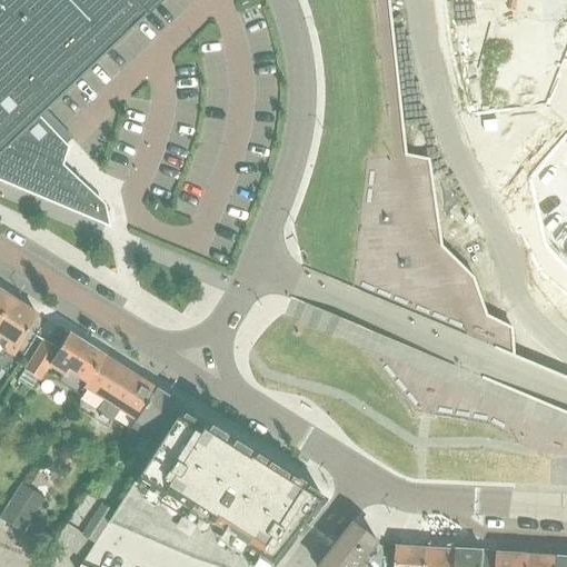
[(0,0),(0,176),(108,222),(103,204),(61,165),(65,155),(67,146),(39,117),(47,109),(161,0),(0,0)]
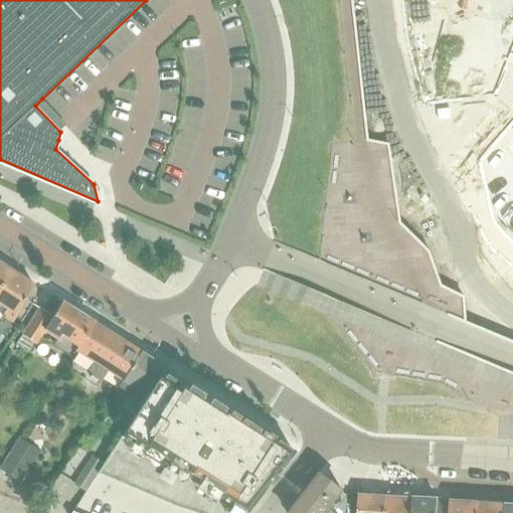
[(430,0),(437,52),(511,43),(505,0),(430,0)]
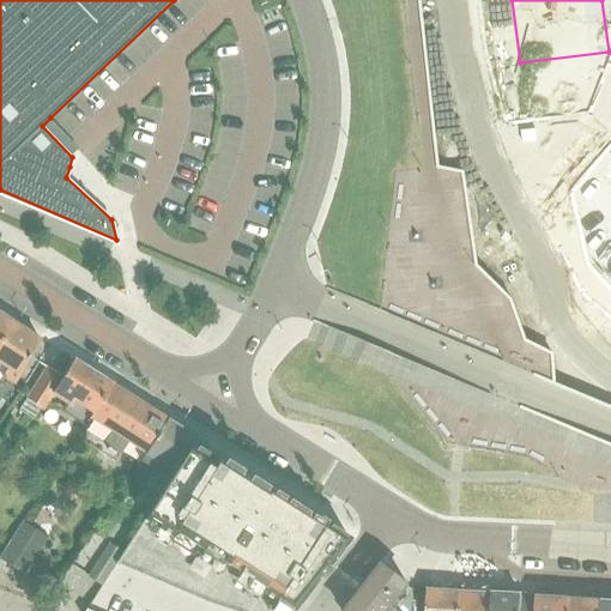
[(0,340),(14,320),(0,310),(0,340)]
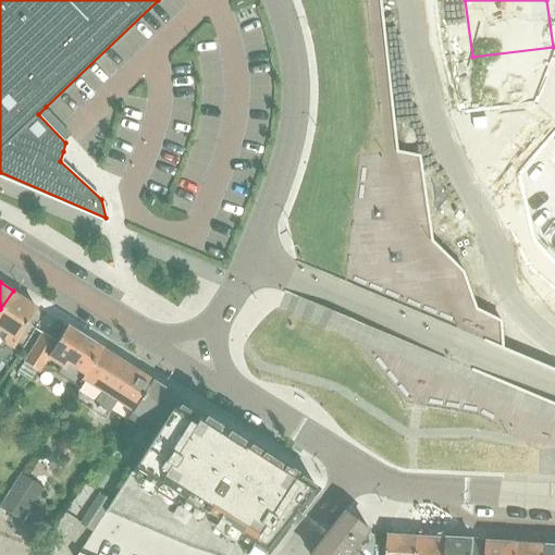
[(13,291),(0,309),(0,327),(8,332),(3,340),(14,347),(24,332),(22,331),(37,306),(13,291)]
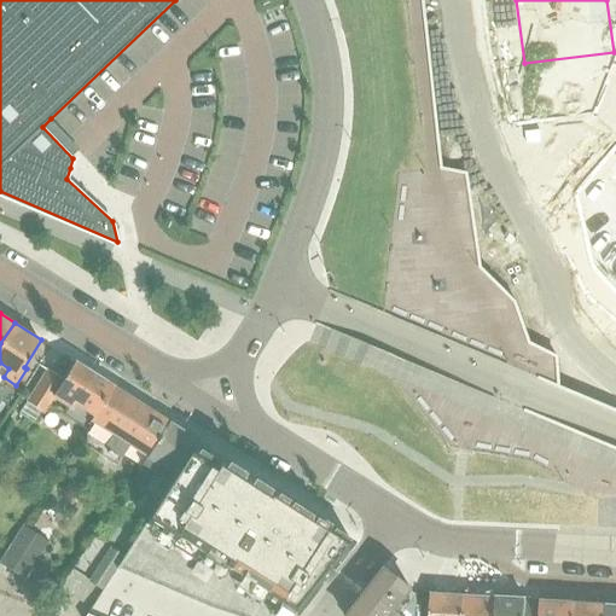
[(91,419),(114,384),(75,361),(64,378),(48,368),(21,413),(35,422),(42,411),(44,411),(53,395),(71,406),(65,414),(86,426),(91,419)]
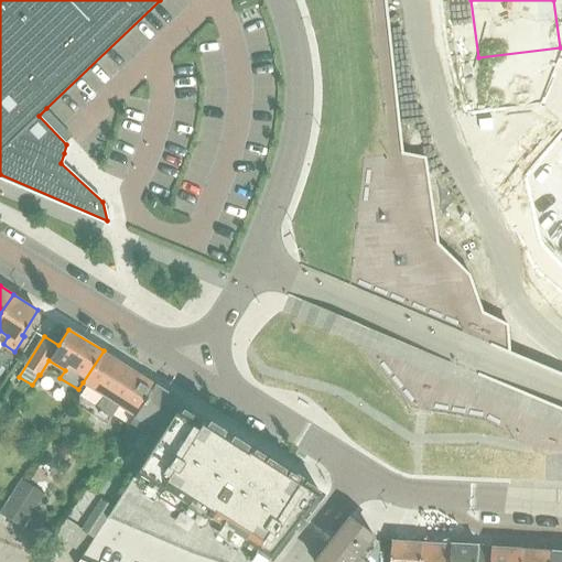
[(153,384),(104,350),(83,382),(106,398),(94,417),(106,423),(118,404),(133,414),(153,384)]
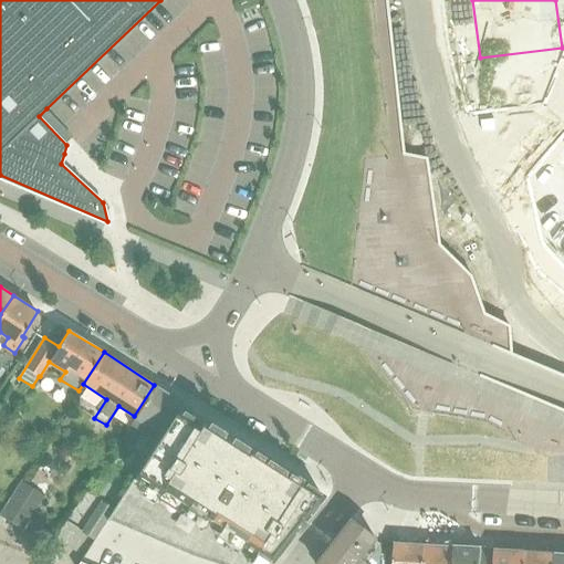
[(154,385),(134,416),(121,437),(132,444),(141,429),(142,430),(146,424),(160,434),(177,407),(181,401),(154,385)]
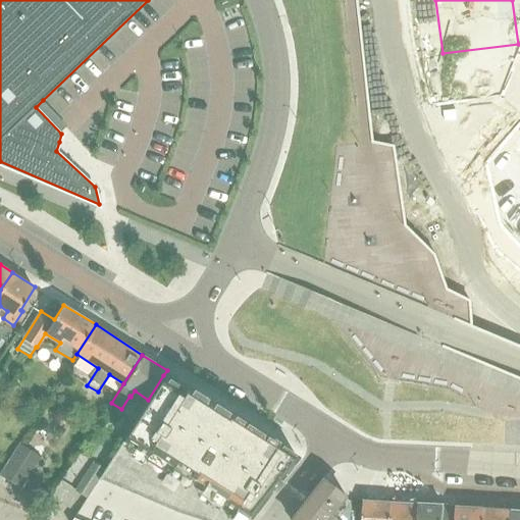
[(99,478),(100,478),(101,478),(176,511),(203,519),(248,519),(258,508),(255,505),(263,495),(266,497),(299,457),(269,438),(270,437),(230,412),(229,413),(187,385),(185,388),(163,375),(148,400),(150,401),(99,478)]
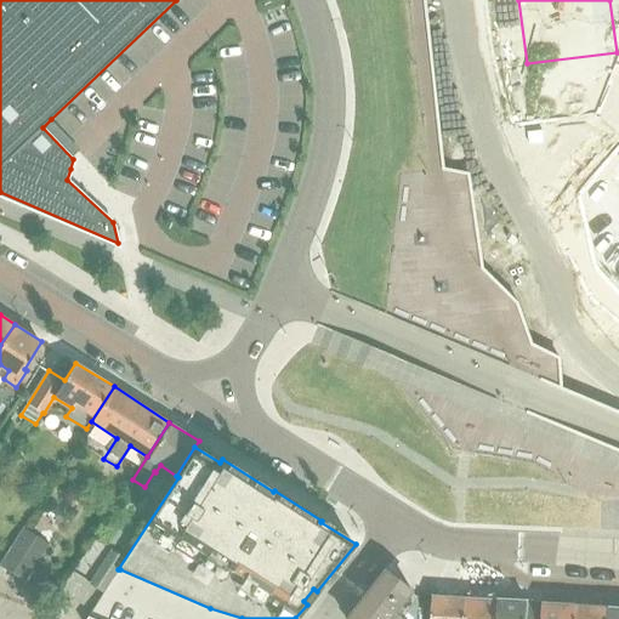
[(49,543),(24,528),(1,564),(26,579),(49,543)]
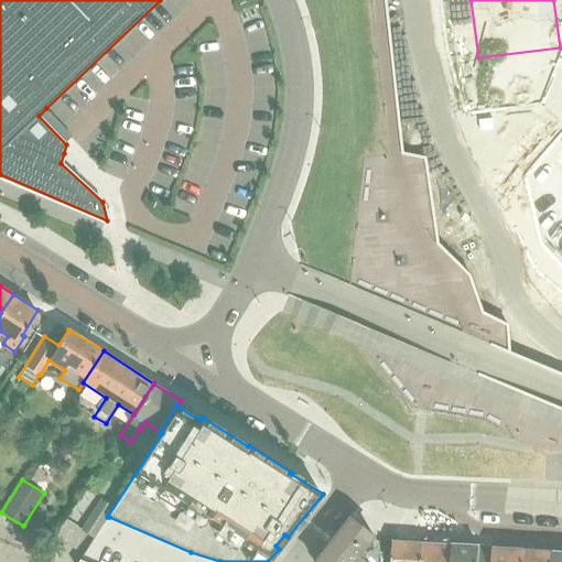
[(95,535),(114,506),(101,498),(83,527),(95,535)]
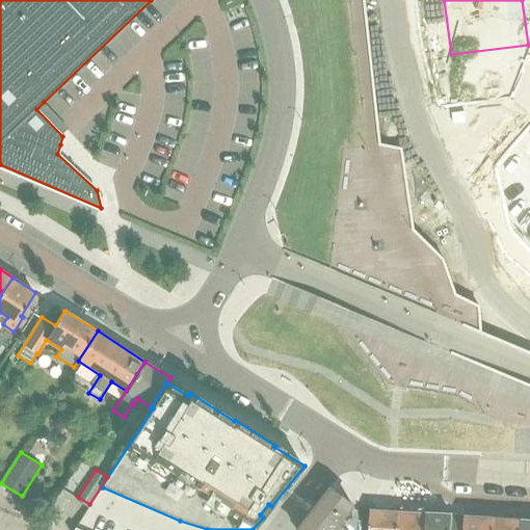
[(337,529),(355,505),(334,489),(301,529),(337,529)]
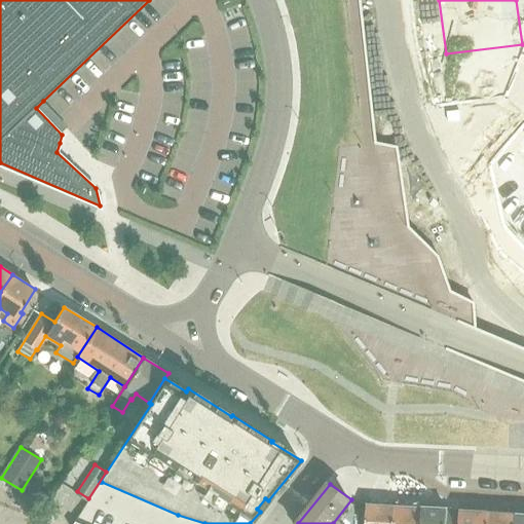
[(368,506),(367,523),(396,523),(397,507),(368,506)]
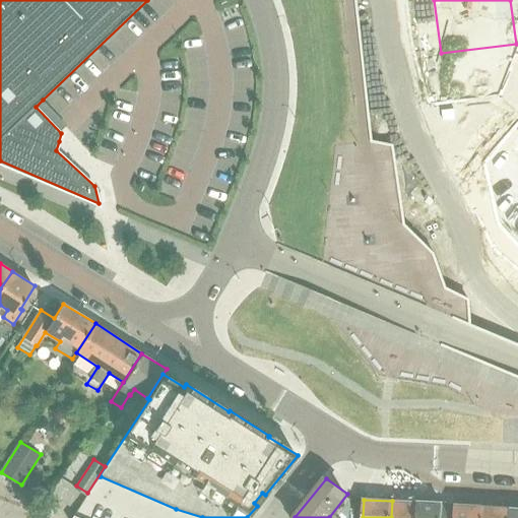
[(392,501),(391,517),(418,517),(421,503),(392,501)]
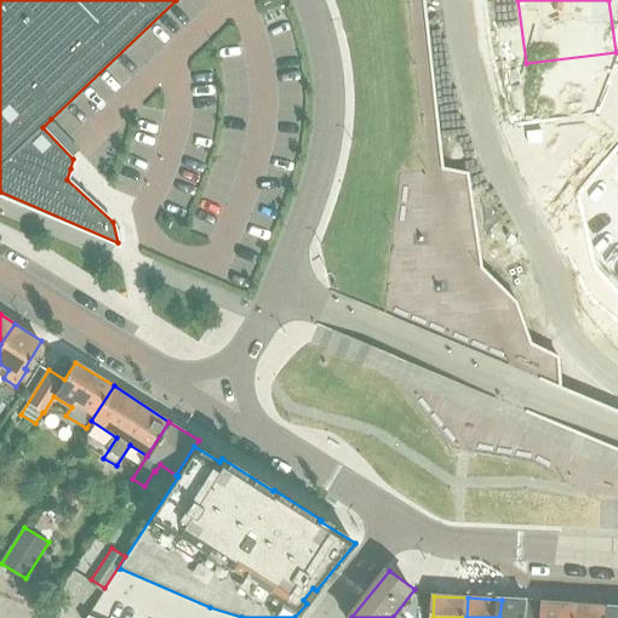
[(502,600),(499,617),(543,617),(544,602),(502,600)]
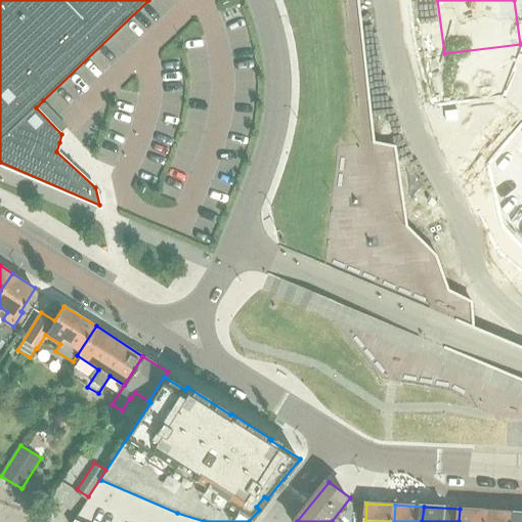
[(486,521),(487,510),(460,509),(459,521),(486,521)]
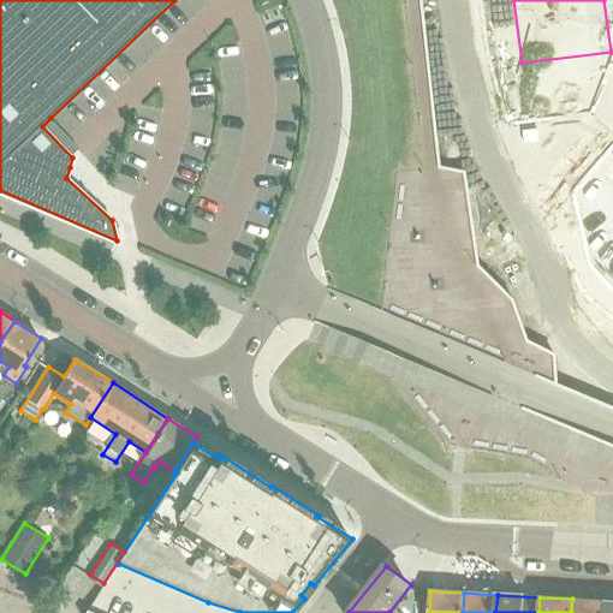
[(603,612),(605,601),(572,599),(571,612),(603,612)]
